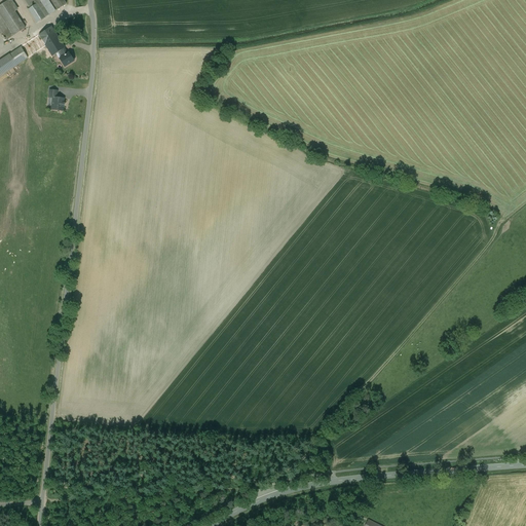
[(11,0),(8,0),(8,1),(15,11),(19,9),(11,0)]
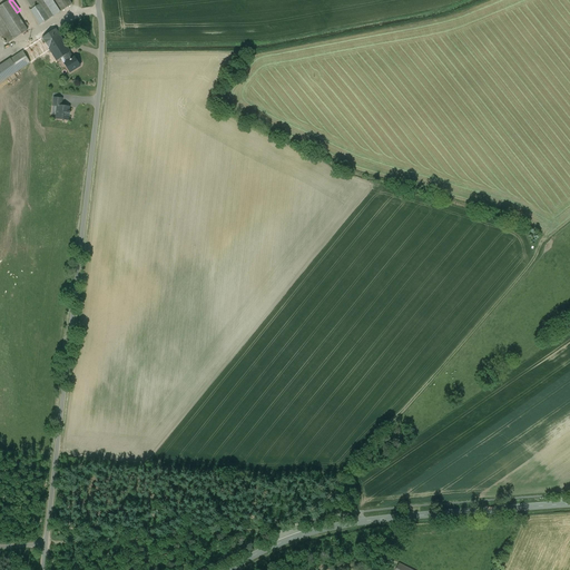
[(53,16),(42,0),(37,0),(33,2),(33,3),(36,7),(40,5),(49,19),(53,16)]
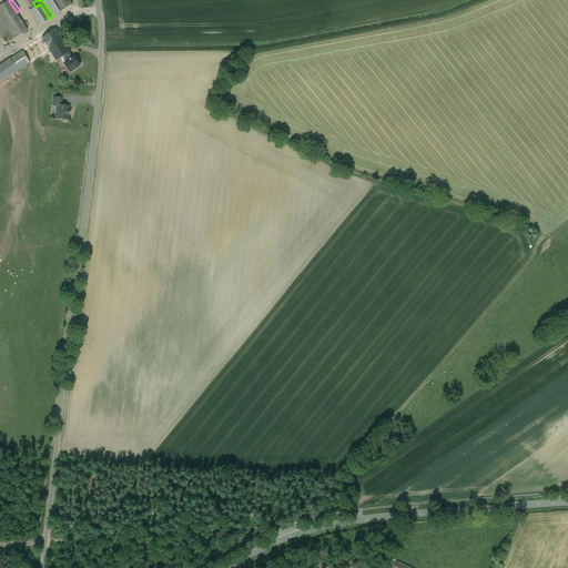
[(42,0),(53,16),(60,11),(52,0),(42,0)]
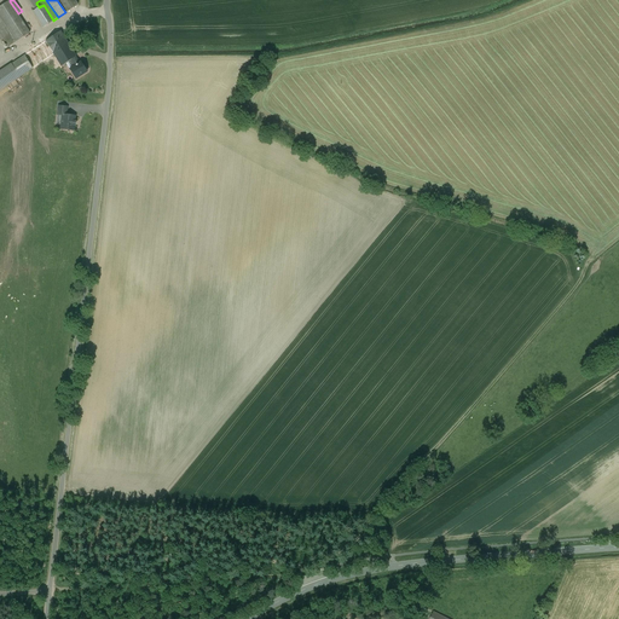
[(79,4),(75,0),(57,0),(65,12),(79,4)]
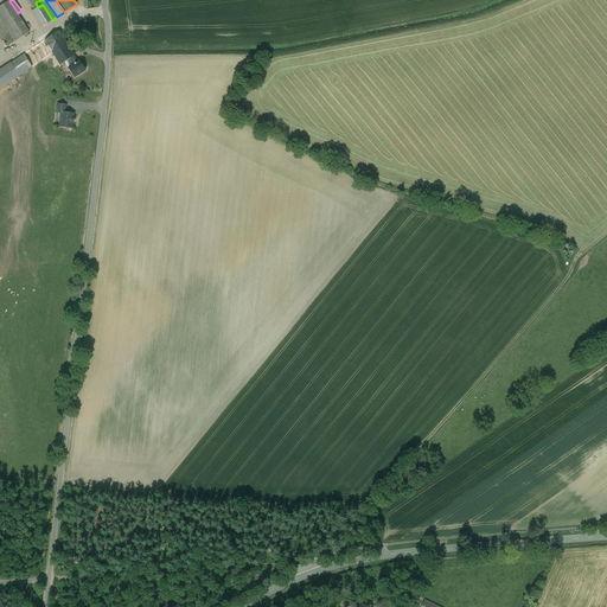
[(10,1),(0,6),(0,33),(8,46),(30,32),(18,13),(10,1)]
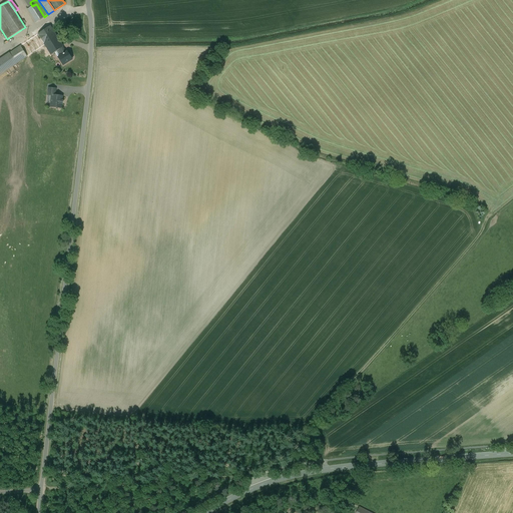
[(29,8),(27,9),(36,22),(44,17),(36,4),(32,6),(31,7),(29,8)]
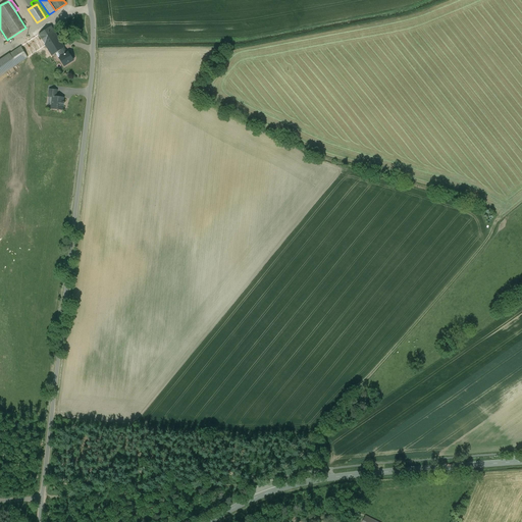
[(51,27),(20,47),(28,57),(46,46),(58,38),(51,27)]
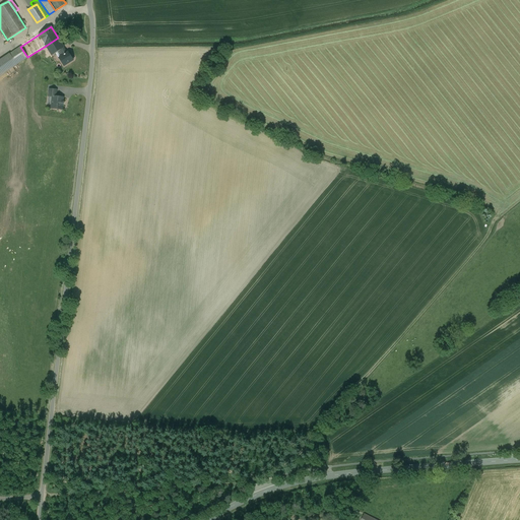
[(58,38),(46,46),(52,55),(55,53),(59,51),(64,48),(64,47),(58,38)]
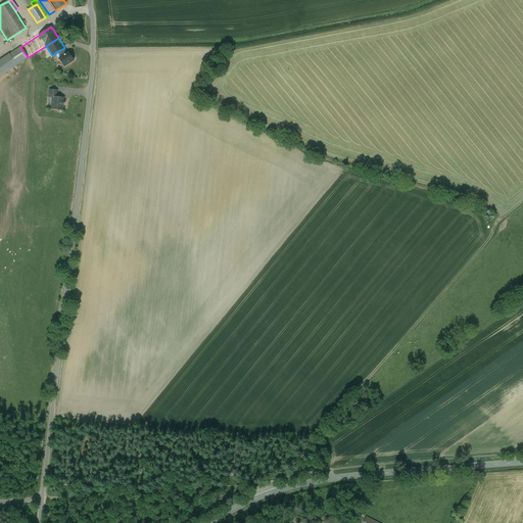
[(20,47),(9,54),(16,64),(27,58),(28,57),(20,47)]
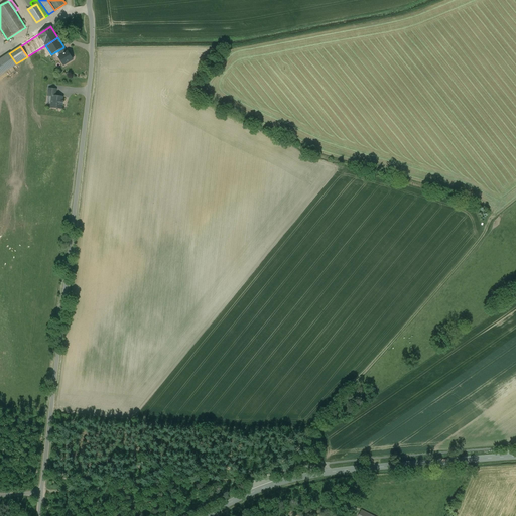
[(67,52),(63,47),(58,50),(61,55),(67,52)]
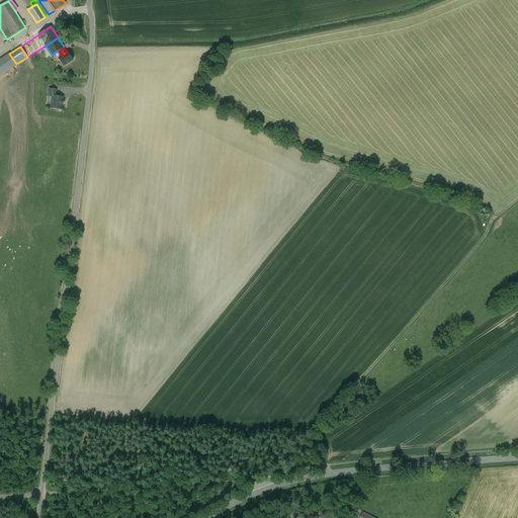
[(62,56),(59,58),(64,65),(73,60),(68,52),(67,53),(62,56)]
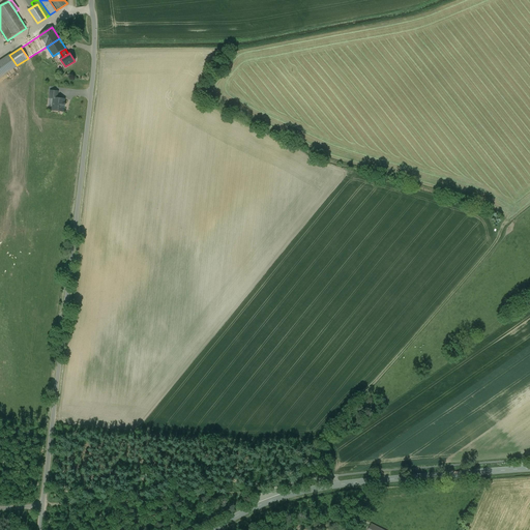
[(0,77),(17,65),(9,55),(0,61),(0,77)]
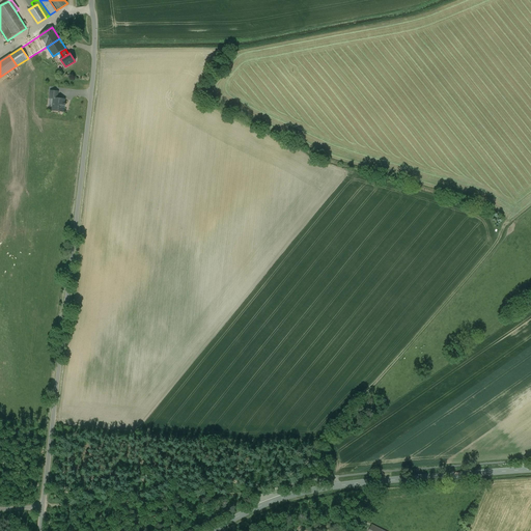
[(57,99),(54,99),(53,111),(63,112),(64,108),(65,108),(65,105),(64,104),(64,100),(57,99)]
